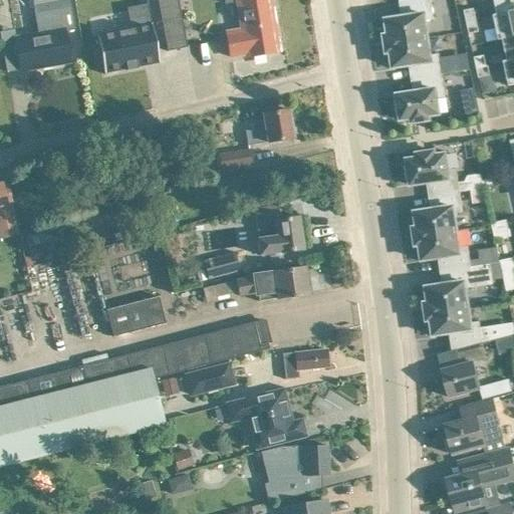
[(39,35),(16,39),(21,68),(21,70),(68,62),(63,30),(74,28),(69,0),(32,0),(33,6),(34,8),(44,6),(49,33),(39,35)]
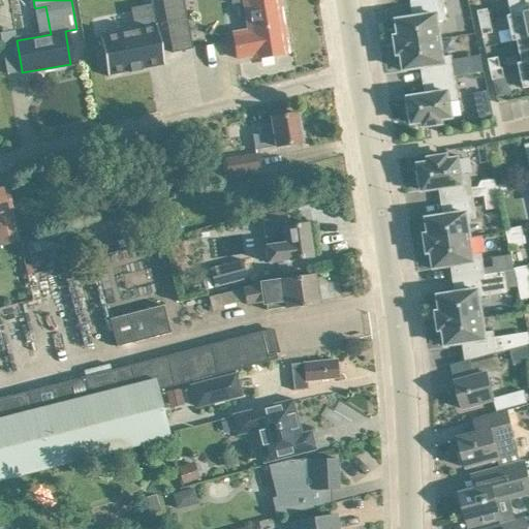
[(191,49),(181,0),(161,0),(173,53),(191,49)]
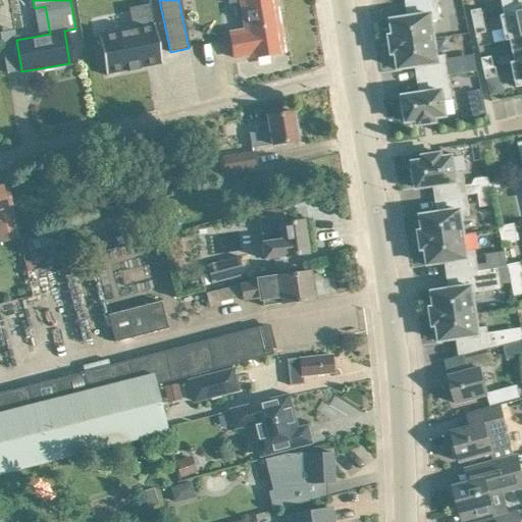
[(284,52),(279,24),(277,25),(273,1),(275,0),(227,0),(228,4),(241,2),(245,31),(230,33),(235,58),(249,56),(250,57),(284,52)]
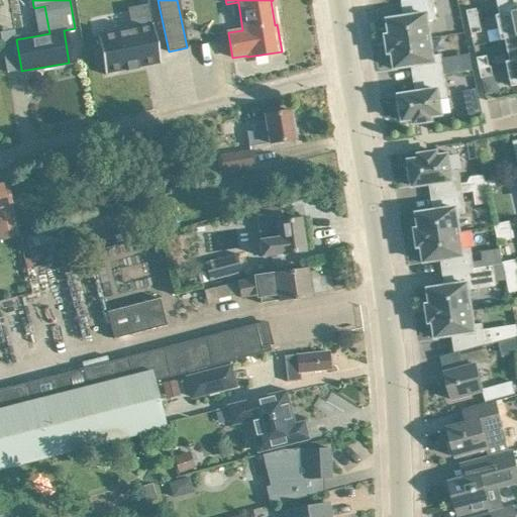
[(391,35),(387,36),(388,45),(430,38),(428,21),(436,20),(433,0),(404,0),(401,1),(404,18),(393,19),(392,18),(387,19),(388,29),(390,29),(391,35)]
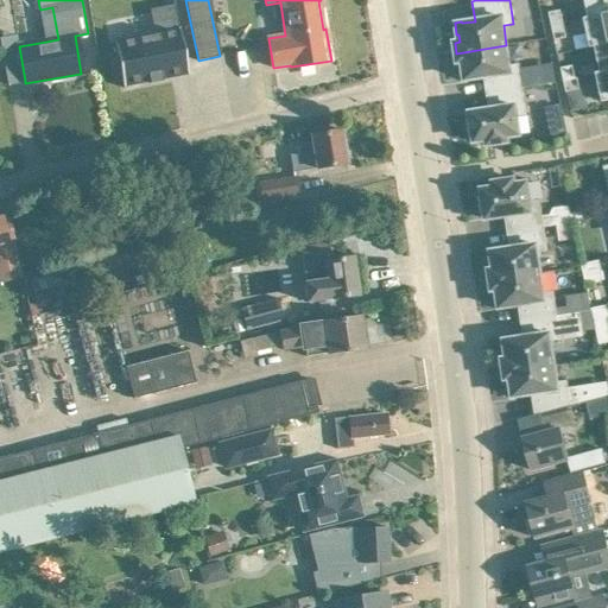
[(607,0),(584,0),(589,18),(607,13),(607,0)]
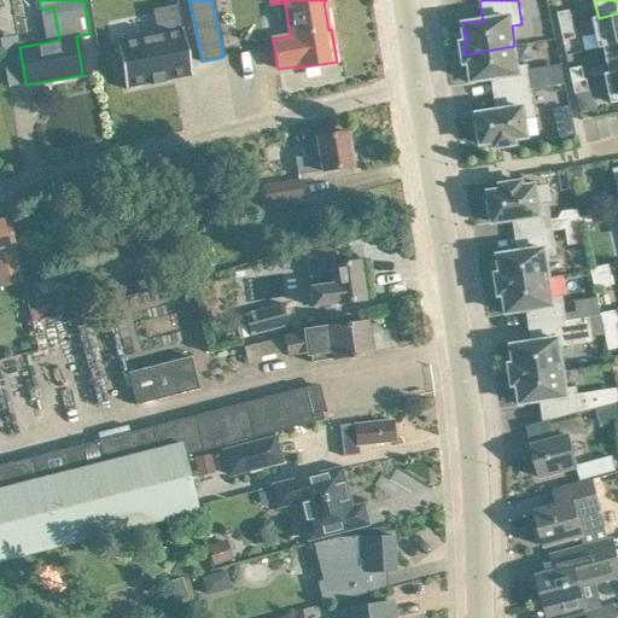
[(561,27),(573,24),(570,11),(558,13),(561,27)]
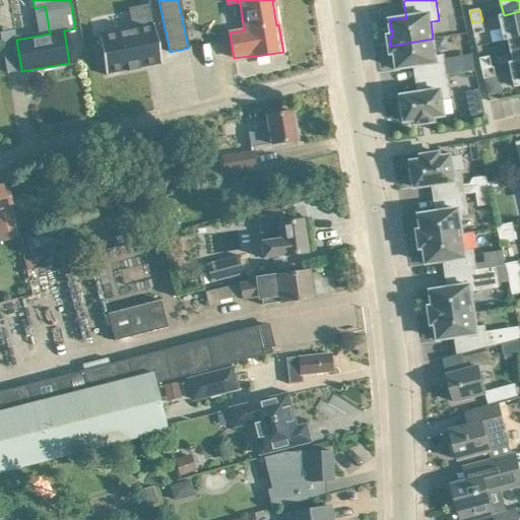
[(519,37),(519,11),(504,15),(500,15),(505,41),(509,40),(519,37)]
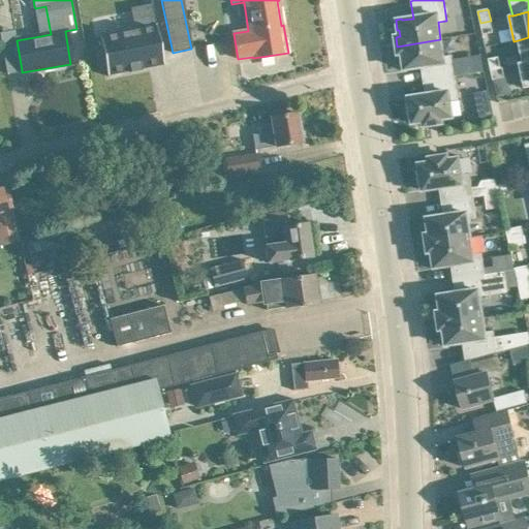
[(491,21),(480,23),(483,35),(493,33),(491,21)]
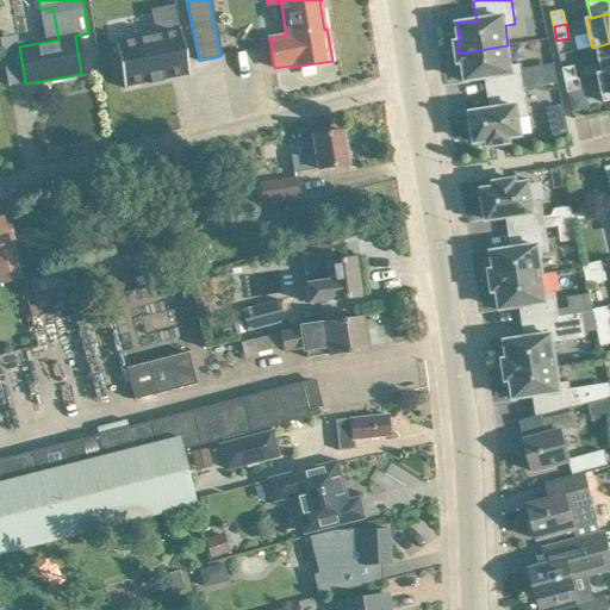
[(118,57),(113,58),(116,75),(122,74),(124,87),(187,74),(179,31),(160,36),(116,44),(118,57)]
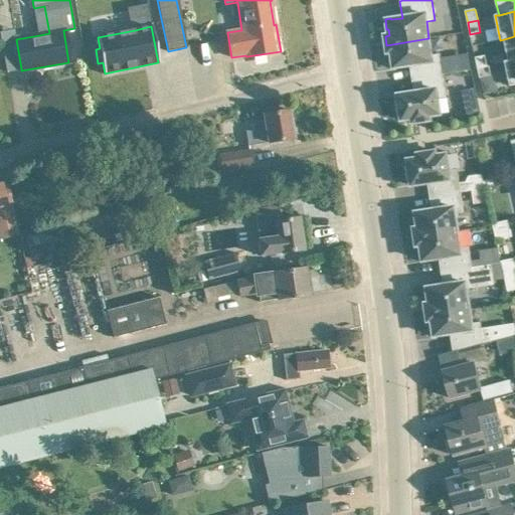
[(514,36),(504,39),(509,61),(514,60),(514,36)]
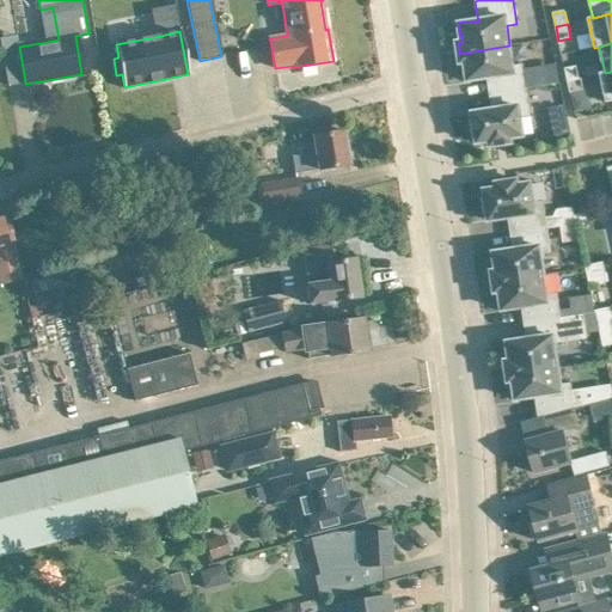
[(487,79),(489,95),(527,89),(522,65),(513,66),(509,46),(459,54),(460,63),(465,63),(466,71),(465,71),(467,83),(473,81),(473,80),(487,79)]
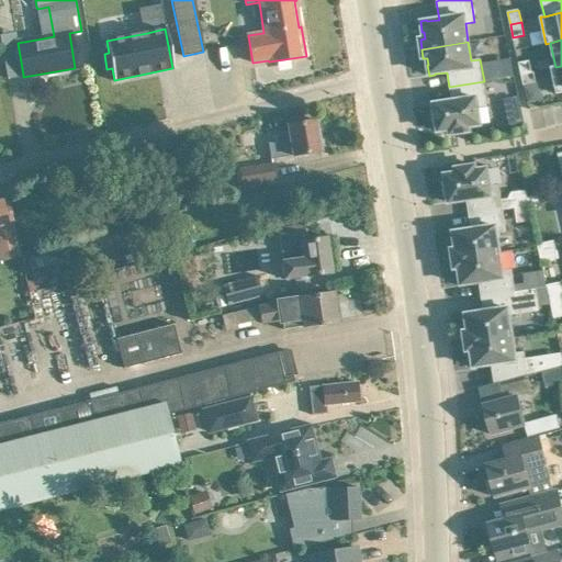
[(235,45),(218,47),(222,69),(238,67),(235,45)]
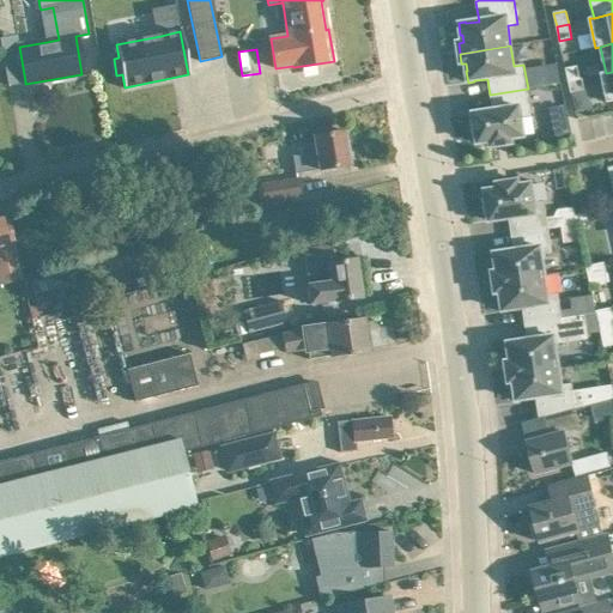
[(577,66),(565,68),(569,82),(580,79),(577,66)]
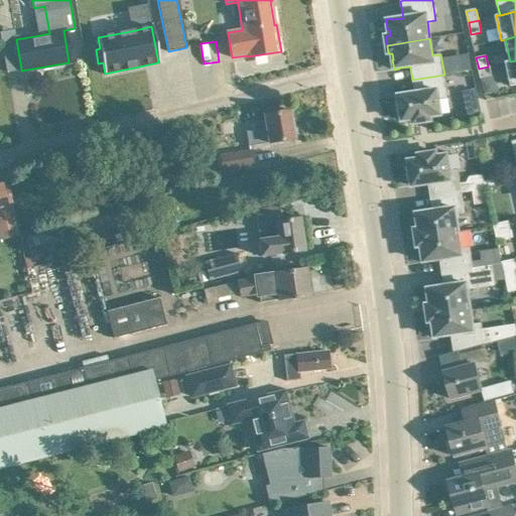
[(511,87),(515,85),(515,60),(510,61),(506,61),(511,87)]
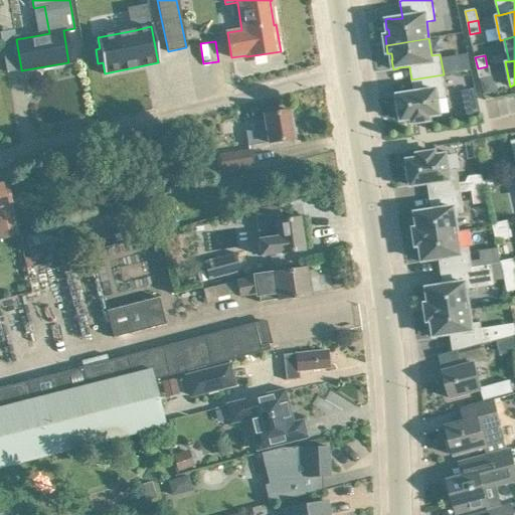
[(478,68),(480,78),(490,76),(487,66),(478,68)]
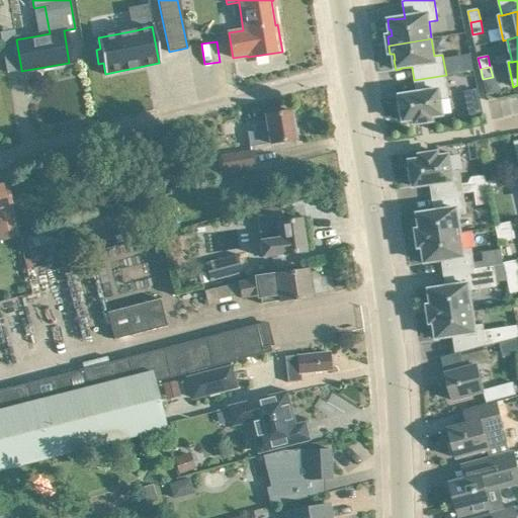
[(443,115),(440,100),(449,98),(446,75),(414,80),(416,93),(401,96),(401,101),(399,101),(401,117),(404,116),(404,121),(415,120),(416,124),(433,121),(432,117),(443,115)]
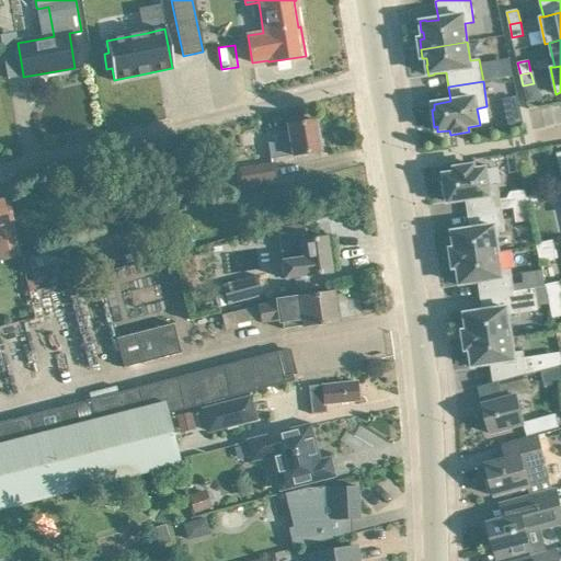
[(560,94),(550,96),(552,116),(560,114),(560,94)]
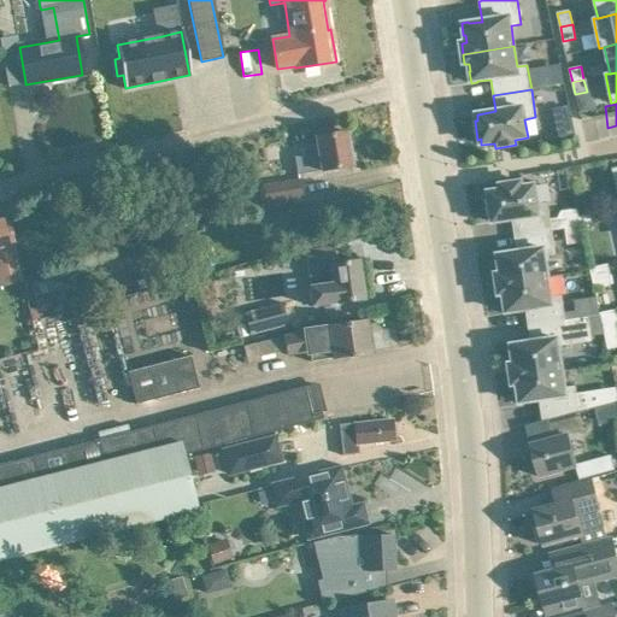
[(315,137),(317,154),(294,158),(298,175),(352,166),(347,133),(315,137)]
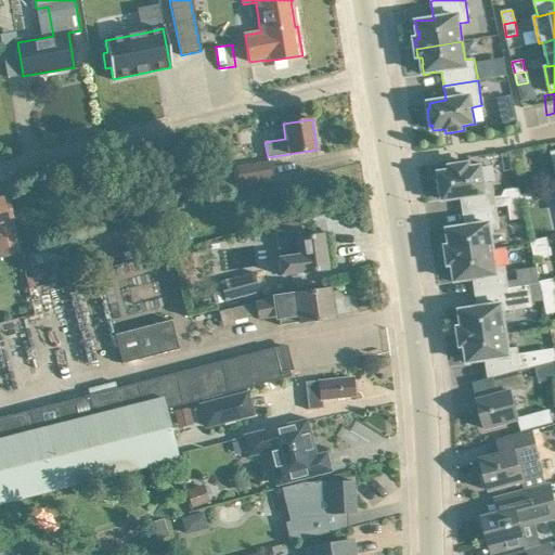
[(317,153),(293,158),(295,168),(319,164),(317,153)]
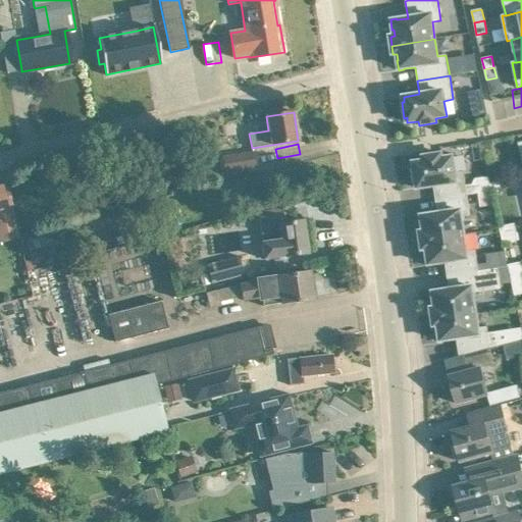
[(222,157),(225,172),(256,167),(253,152),(222,157)]
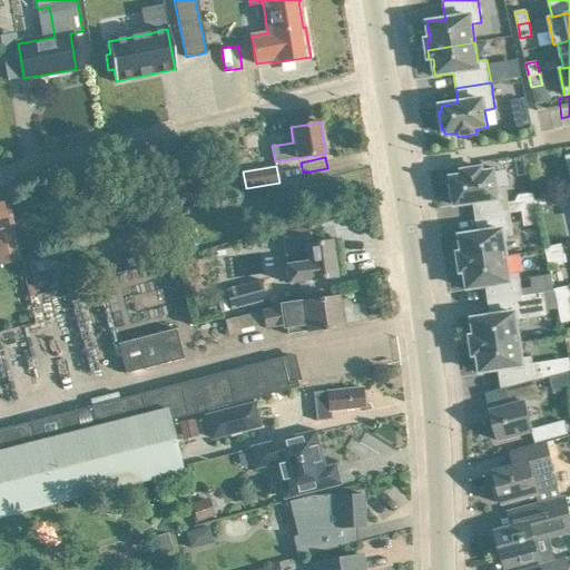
[(452,184),(449,184),(452,200),(454,200),(455,206),(473,204),(475,218),(510,213),(509,203),(507,187),(497,189),(494,172),(482,174),(482,168),(475,169),(469,170),(462,172),(463,176),(452,178),(452,184)]
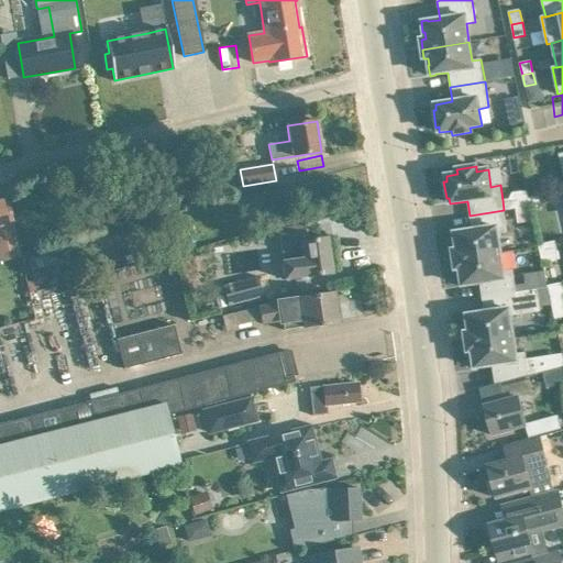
[(231,175),(217,178),(219,190),(233,188),(231,175)]
